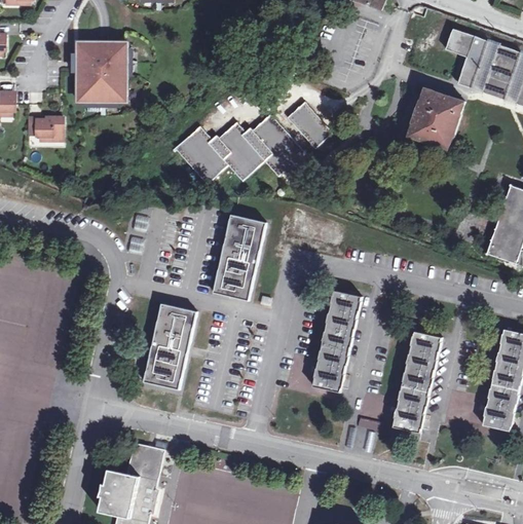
[(8,0),(8,9),(20,9),(20,5),(32,5),(35,5),(35,0),(8,0)]
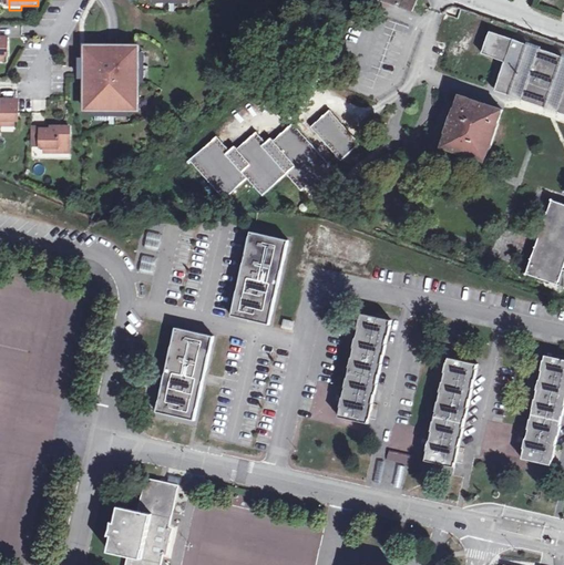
[(375,0),(378,2),(410,13),(414,0),(375,0)]
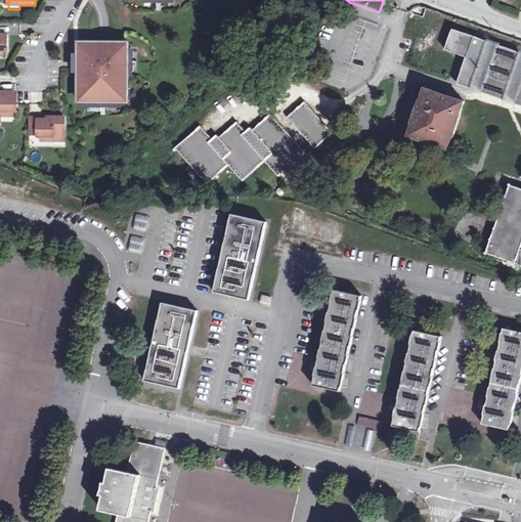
[(520,55),(451,32),(444,52),(464,59),(458,78),(454,86),(467,90),(520,110),(520,55)]
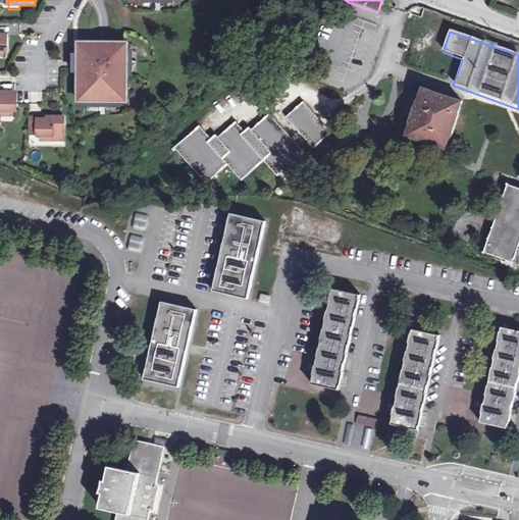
[(130,49),(80,48),(79,107),(88,107),(88,105),(101,106),(106,106),(119,106),(119,108),(128,108),(128,81),(126,81),(126,58),(128,59),(130,49)]
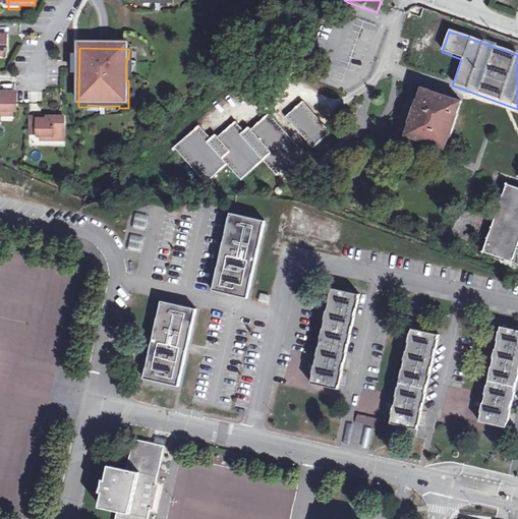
[(452,85),(447,100),(459,104),(464,90),(452,85)]
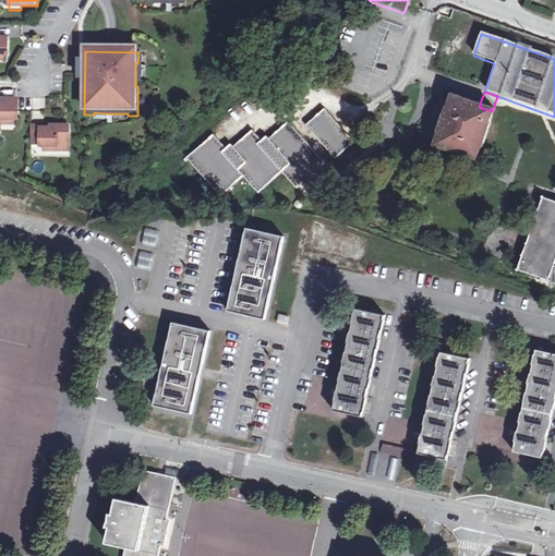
[(473,161),(492,111),(479,107),(450,95),(432,145),(473,161)]
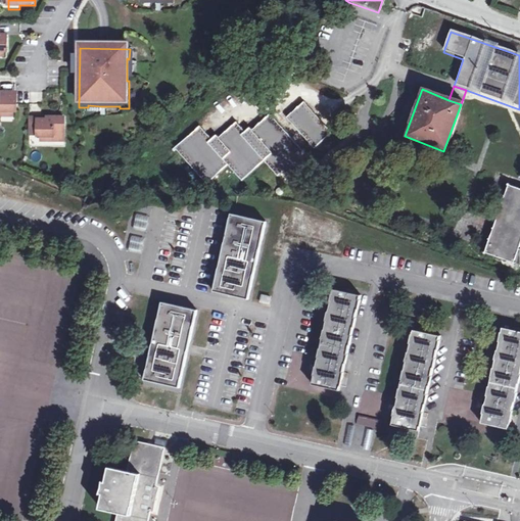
[(0,121),(1,121),(1,116),(14,116),(16,116),(16,100),(7,100),(7,98),(0,97),(0,121)]
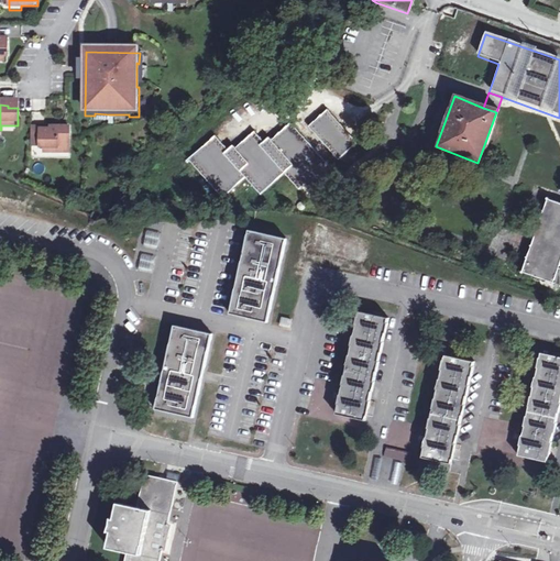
[(355,145),(326,111),(307,128),(337,162),(355,145)]
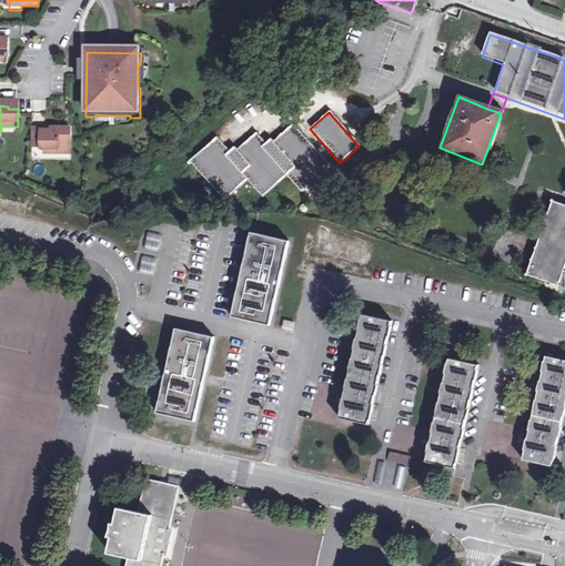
[(215,138),(189,160),(222,200),(245,180),(260,196),(284,177),(299,192),(305,187),(318,200),(340,181),(292,125),(272,142),(270,140),(264,144),(255,133),(235,150),(233,148),(229,152),(215,138)]
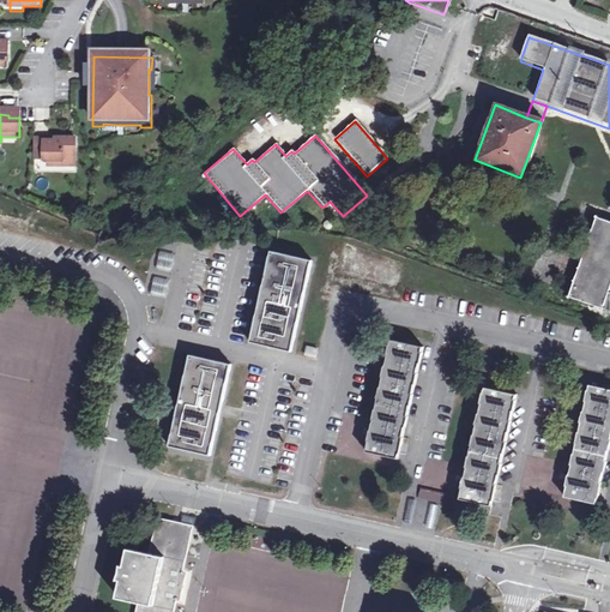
[(76,172),(76,144),(56,144),(56,148),(35,148),(34,165),(44,165),(44,166),(48,166),(62,166),(62,172),(76,172)]
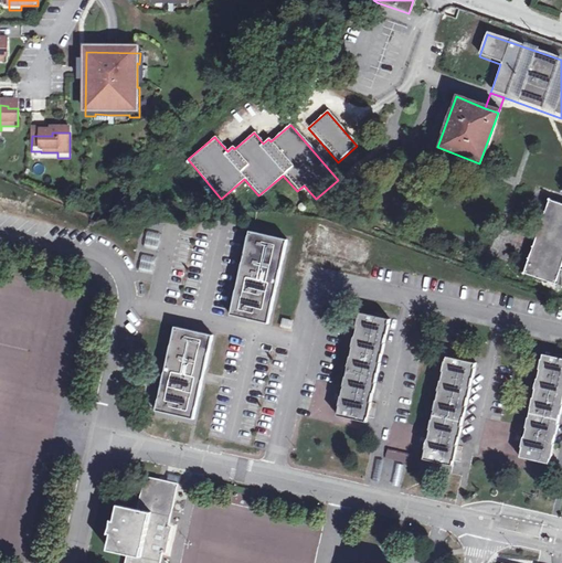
[(378,180),(377,178),(374,176),(372,174),(370,174),(368,174),(366,177),(364,179),(363,181),(364,183),(366,186),(368,188),(370,188),(373,188),(375,187),(377,184),(378,182),(378,180)]
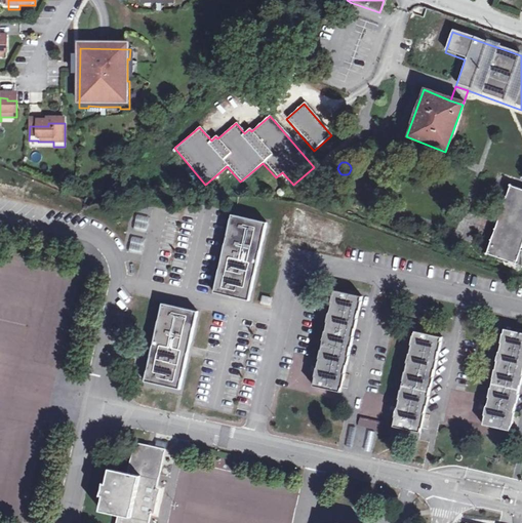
[(521,230),(521,195),(504,189),(480,254),(510,265),(521,230)]
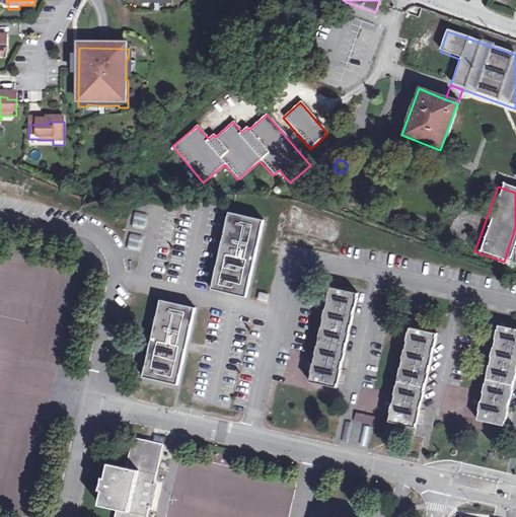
[(262,219),(227,211),(210,289),(244,296),(262,219)]
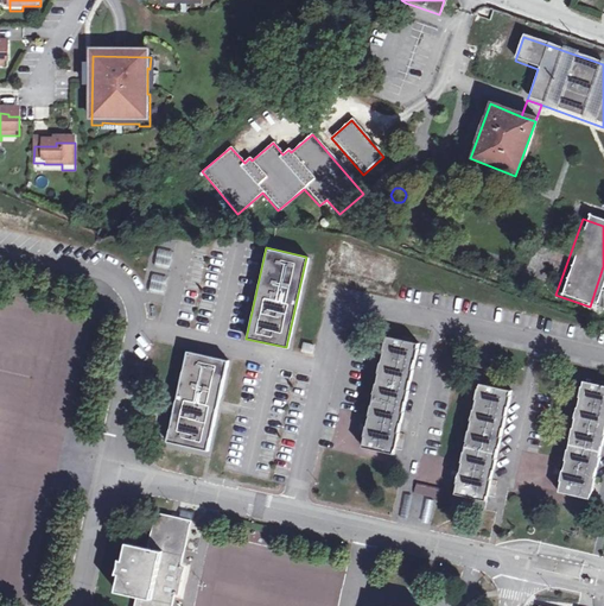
[(147,294),(161,295),(163,277),(148,276),(147,294)]
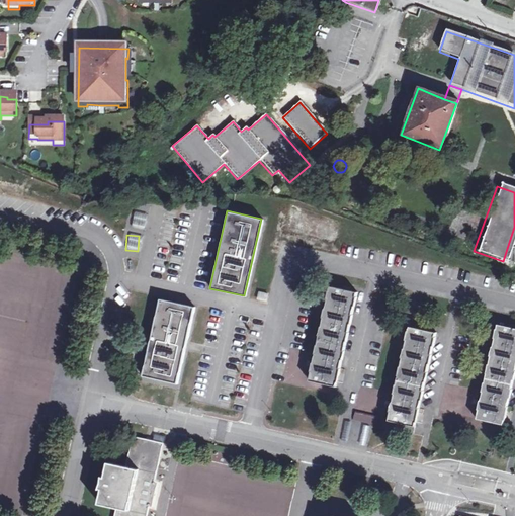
[(355,291),(328,286),(307,380),(334,387),(355,291)]
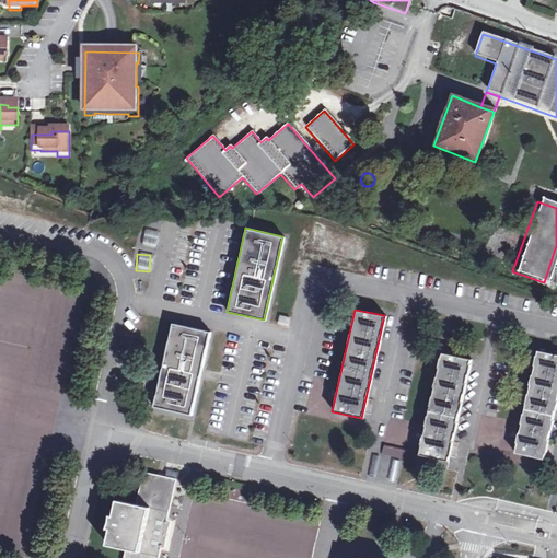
[(208,330),(171,322),(152,406),(189,415),(208,330)]
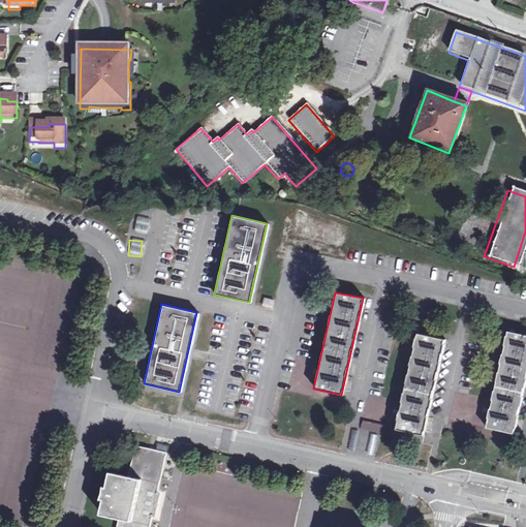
[(525,368),(525,335),(505,331),(484,428),(512,434),(525,368)]
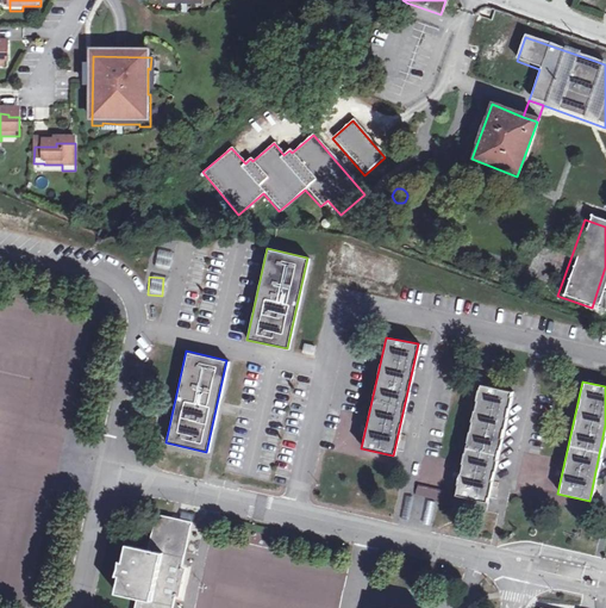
[(511,391),(479,384),(455,496),(486,503),(511,391)]
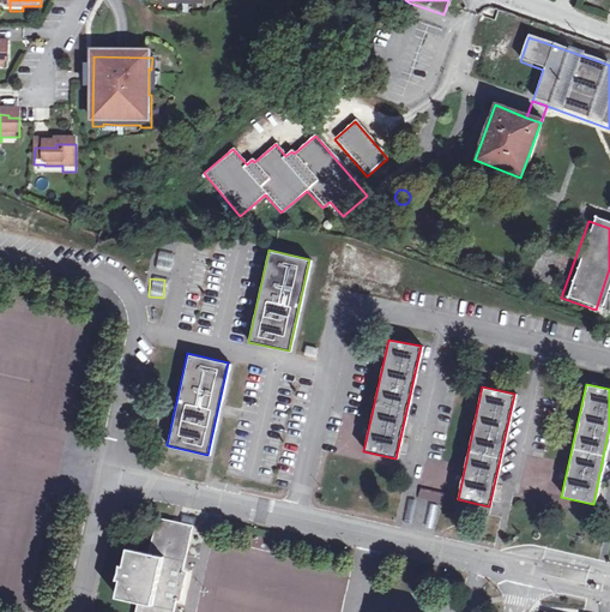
[(417,491),(415,499),(438,505),(440,497),(417,491)]
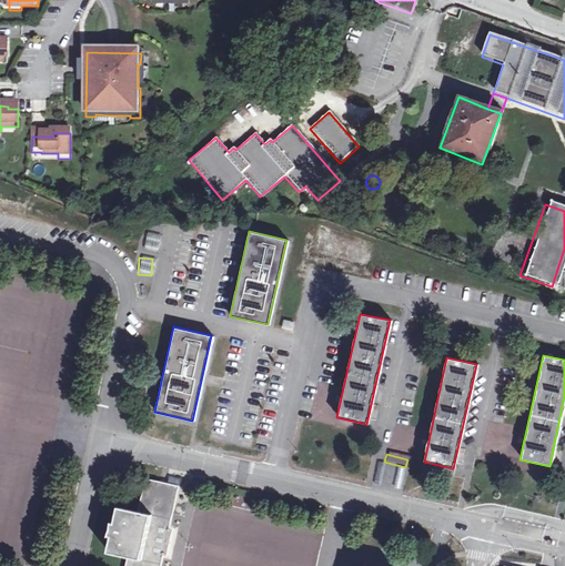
[(157,565),(177,485),(143,477),(122,565),(157,565)]
